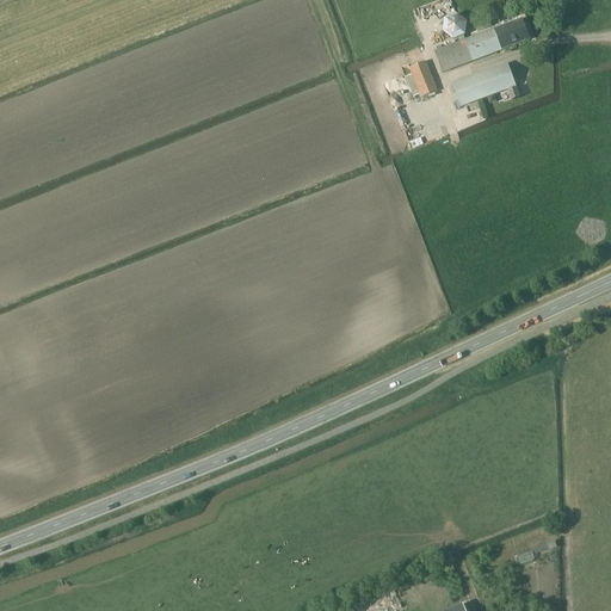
[(460,43),(434,51),(443,73),(503,51),(501,49),(529,39),(522,20),(507,25),(499,29),(495,31),(495,29),(466,41),(463,36),(466,35),(468,22),(457,14),(445,19),(443,32),(455,39),(457,38),(460,43)]
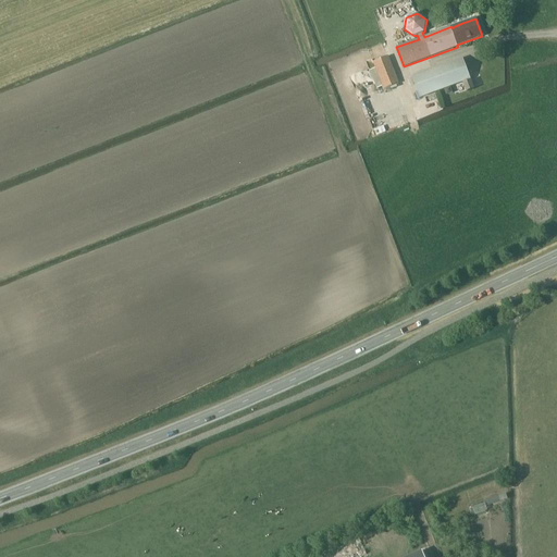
[(384,90),(399,84),(388,56),(373,62),(384,90)]
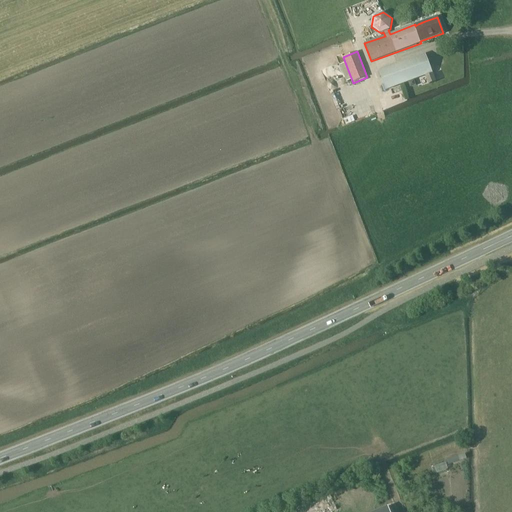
[(380,71),(379,73),(385,90),(431,73),(424,54),(380,71)]
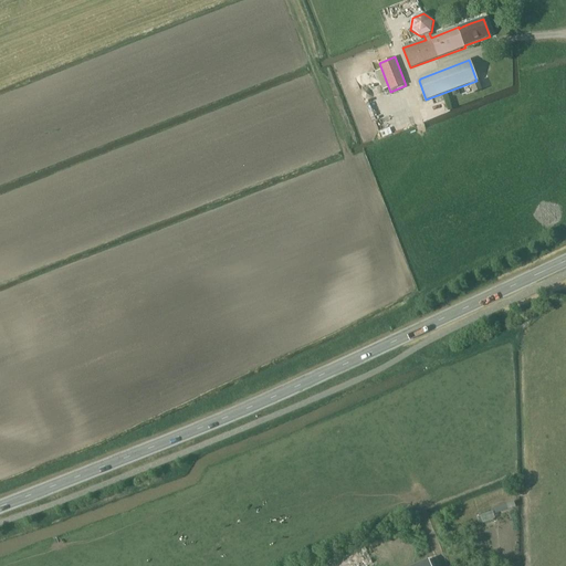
[(474,93),(481,90),(479,83),(471,85),(474,93)]
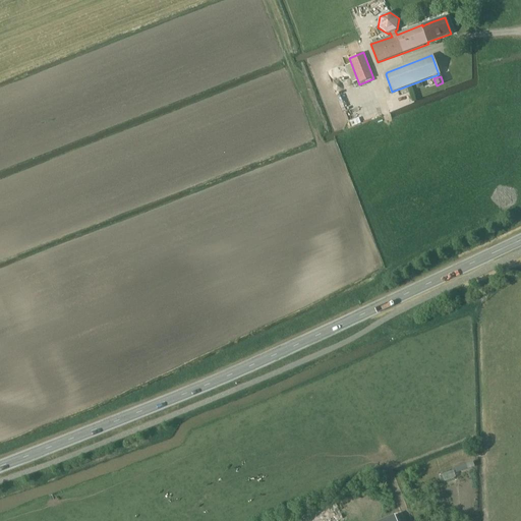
[(457,470),(475,466),(474,461),(456,465),(457,470)]
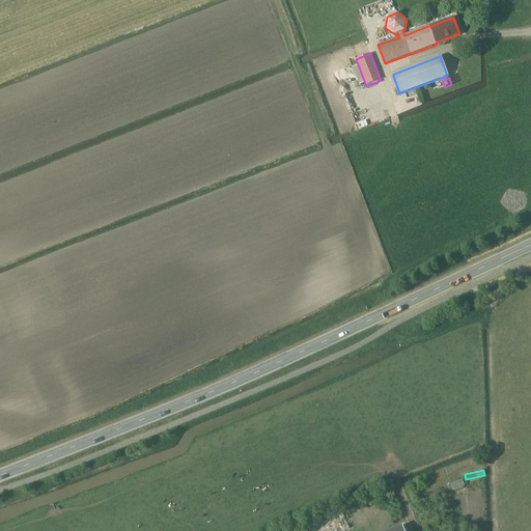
[(451,481),(453,487),(466,484),(464,478),(451,481)]
